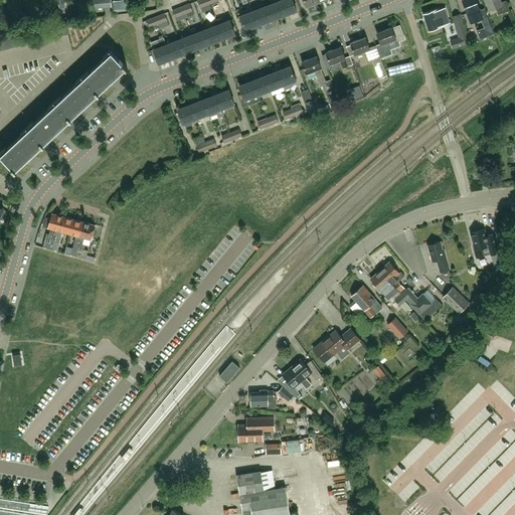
[(33,10),(30,0),(25,0),(23,1),(26,12),(33,10)]
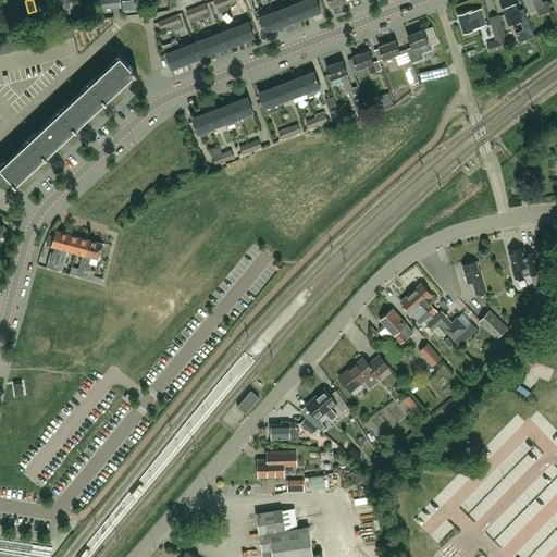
[(122,0),(123,13),(137,11),(136,0),(122,0)]
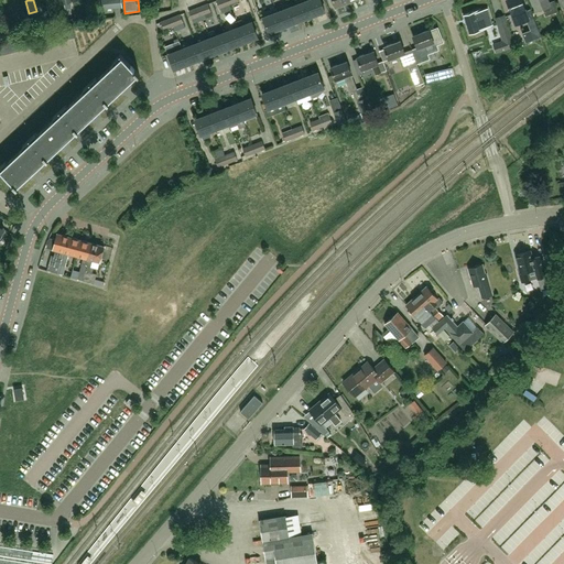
[(311,17),(305,1),(304,0),(296,0),(299,3),(291,7),(296,21),(311,17)]
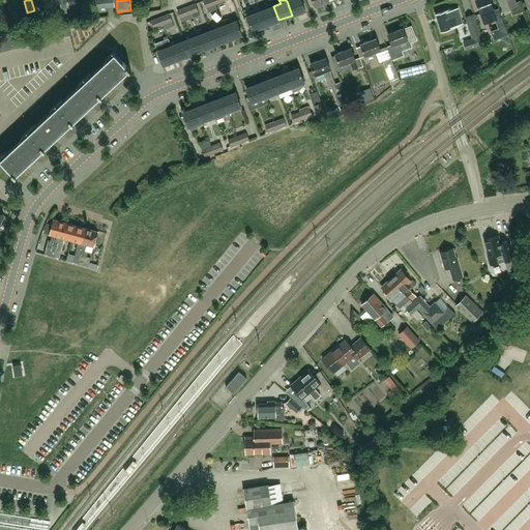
[(300,0),(290,0),(287,1),(292,16),(305,10),(300,0)]
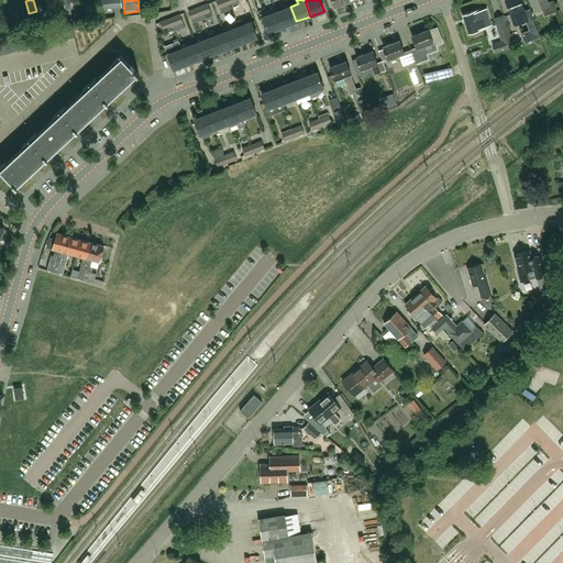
[(520,0),(505,0),(515,24),(526,20),(533,39),(540,36),(537,28),(529,10),(525,11),(520,0)]
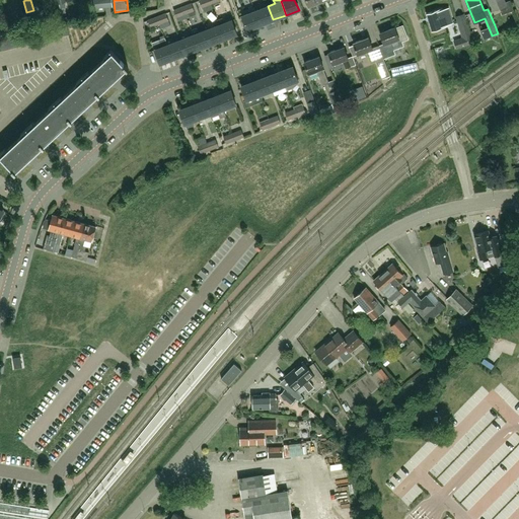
[(503,14),(514,10),(510,1),(505,3),(504,0),(489,0),(493,9),(500,6),(503,14)]
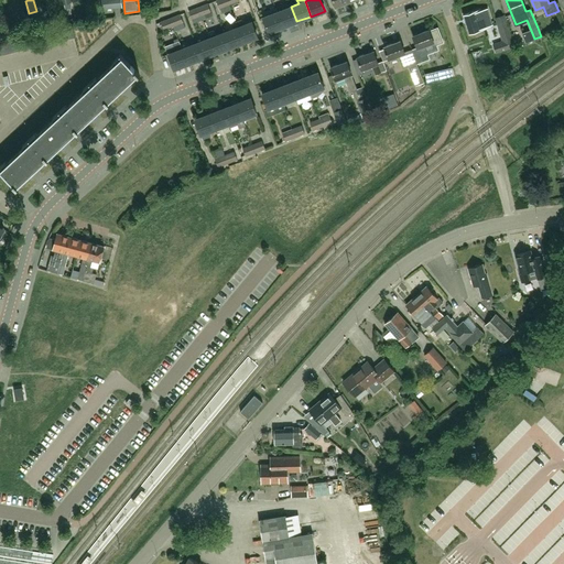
[(208,3),(198,8),(202,15),(212,11),(208,3)]
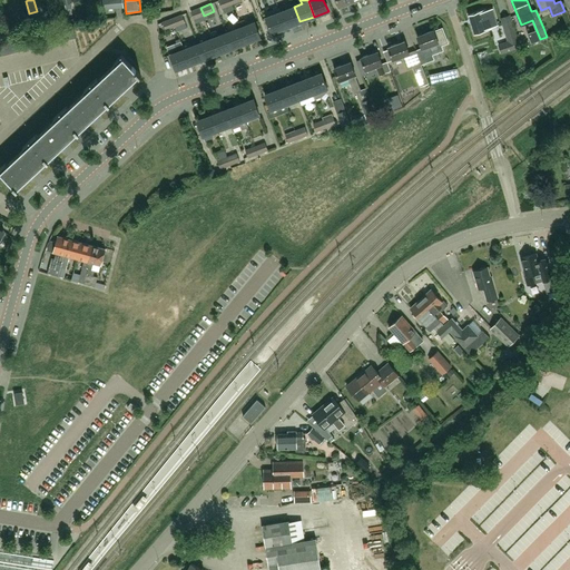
[(281,12),(286,27),(300,21),(294,7),(281,12)]
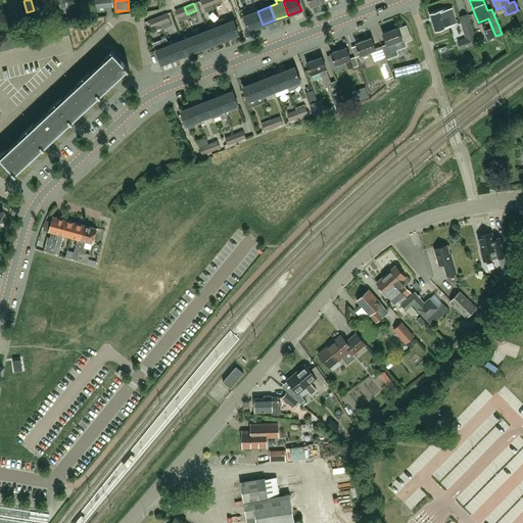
[(184,7),(175,10),(178,17),(187,14),(184,7)]
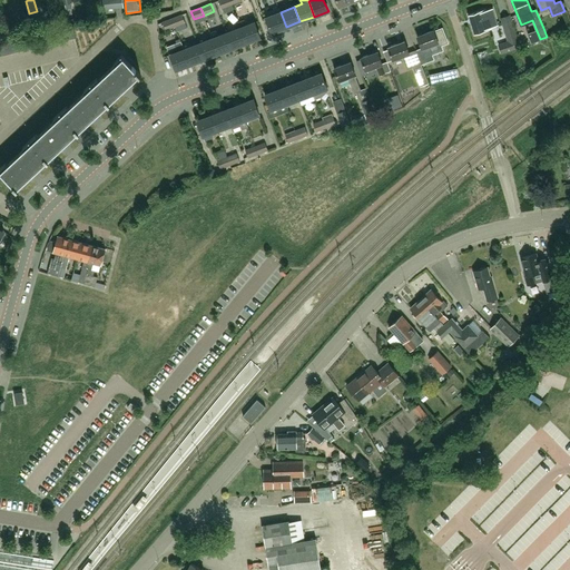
[(485,11),(485,10),(480,12),(480,11),(469,15),(474,33),(485,30),(491,28),(491,27),(497,26),(492,10),(485,11)]
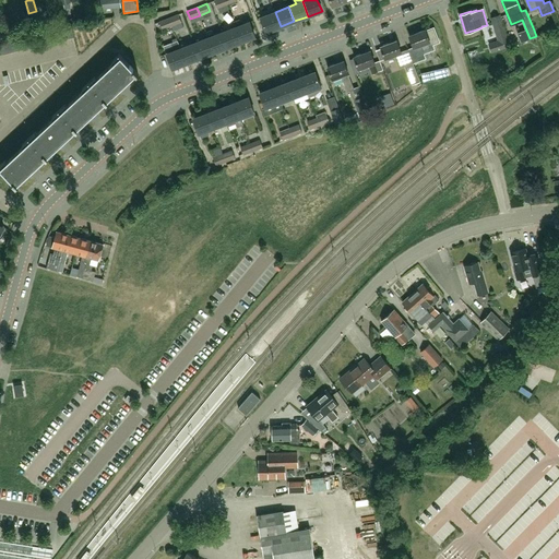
[(281,26),(275,12),(261,18),(266,32),(281,26)]
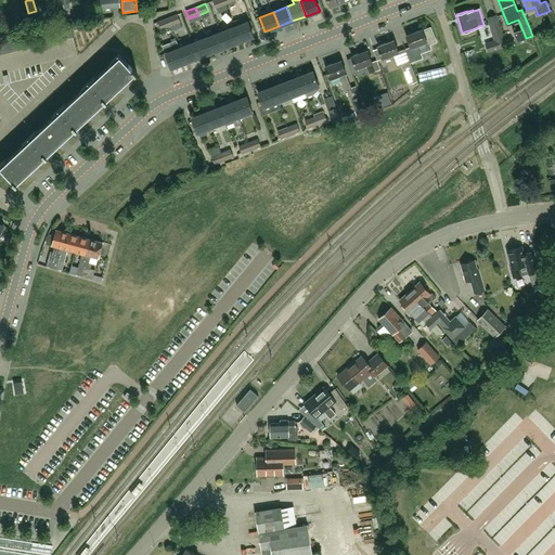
[(168,17),(171,25),(180,22),(178,14),(168,17)]
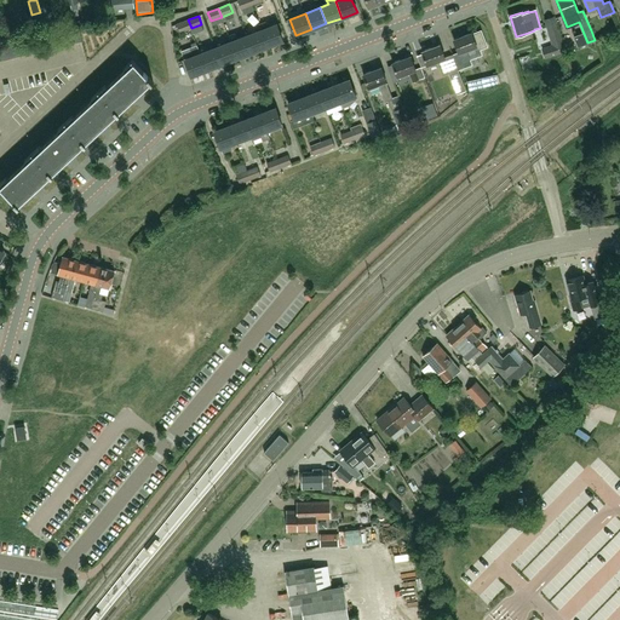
[(181,33),(191,28),(188,19),(177,24),(181,33)]
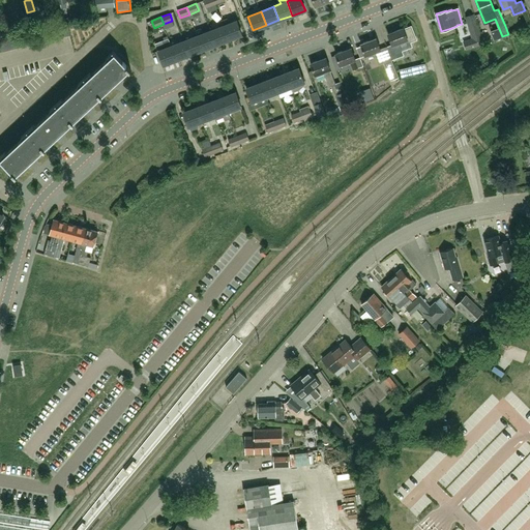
[(467,19),(473,40),(465,43),(467,51),(482,46),(473,17),(467,19)]
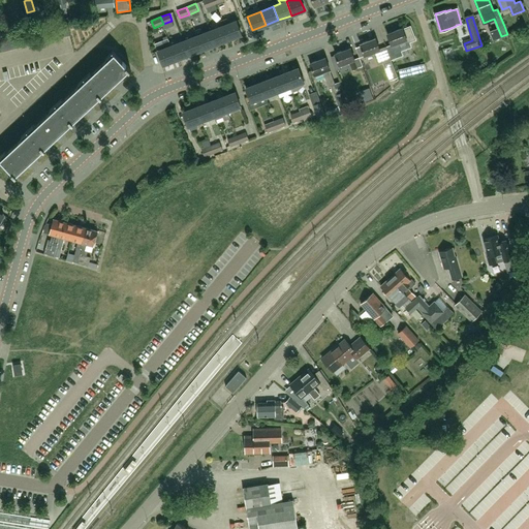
[(223,26),(228,39),(242,34),(237,21),(229,24),(227,18),(221,20),(223,26)]
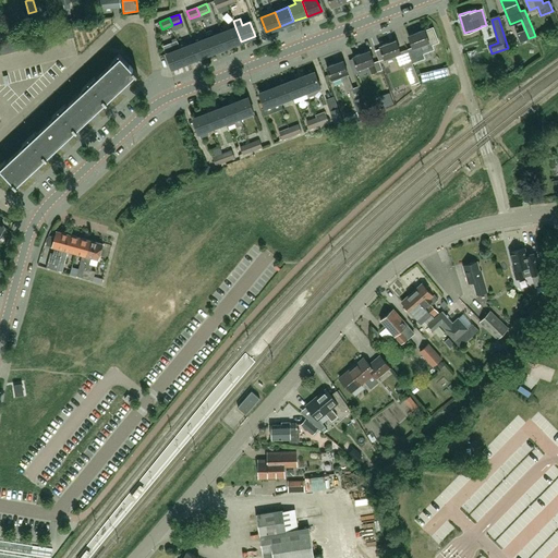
[(221,33),(227,47),(241,41),(235,27),(221,33)]
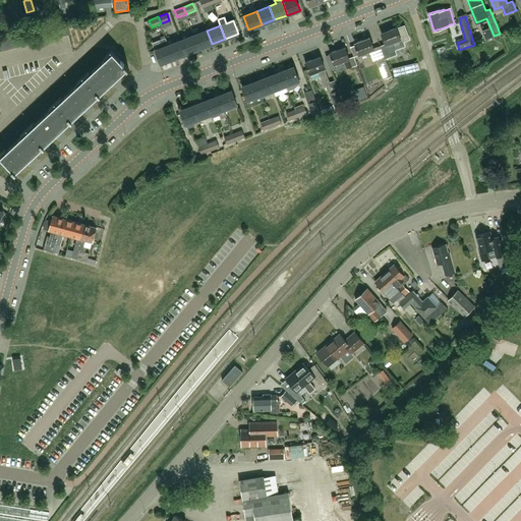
[(386,44),(381,46),(386,59),(397,54),(395,49),(404,45),(402,42),(409,39),(404,25),(397,29),(397,27),(382,34),(386,44)]
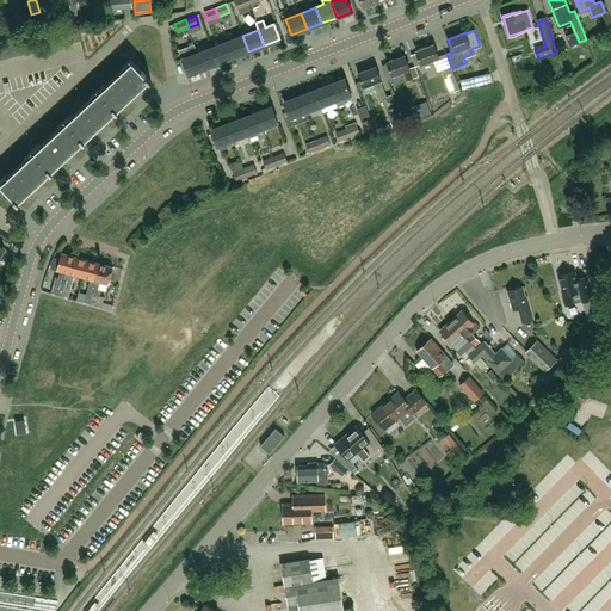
[(228,42),(234,57),(248,51),(242,36),(235,38),(233,32),(226,36),(228,41),(228,42)]
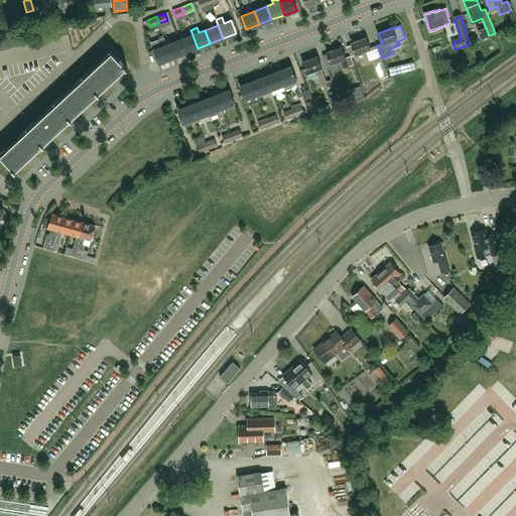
[(179,39),(184,53),(198,48),(192,35),(179,39)]
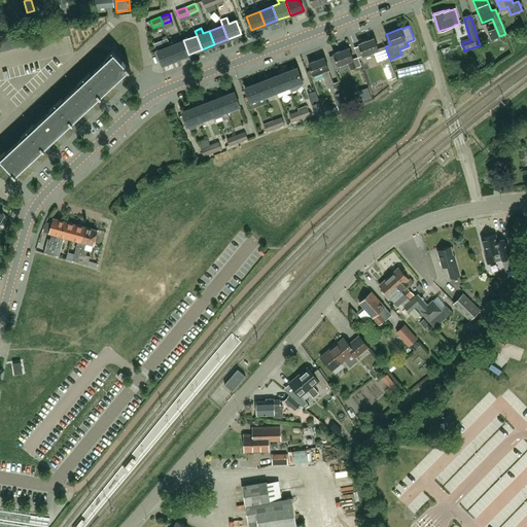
[(162,40),(165,47),(157,50),(163,64),(176,60),(169,41),(168,38),(162,40)]
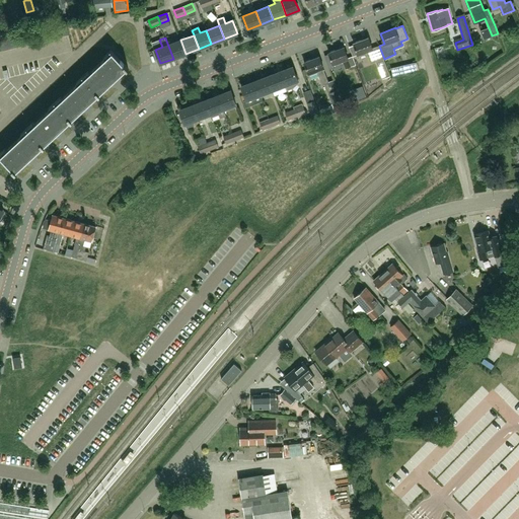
[(384,59),(379,46),(373,49),(368,38),(353,44),(354,46),(358,55),(366,51),(371,64),(384,59)]
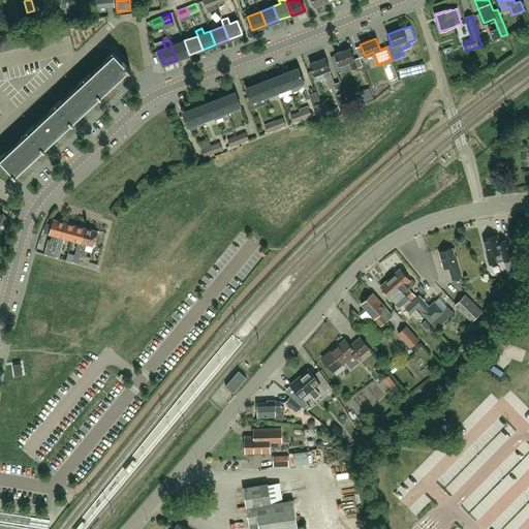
[(169,41),(177,60),(189,55),(184,40),(176,43),(175,39),(169,41)]
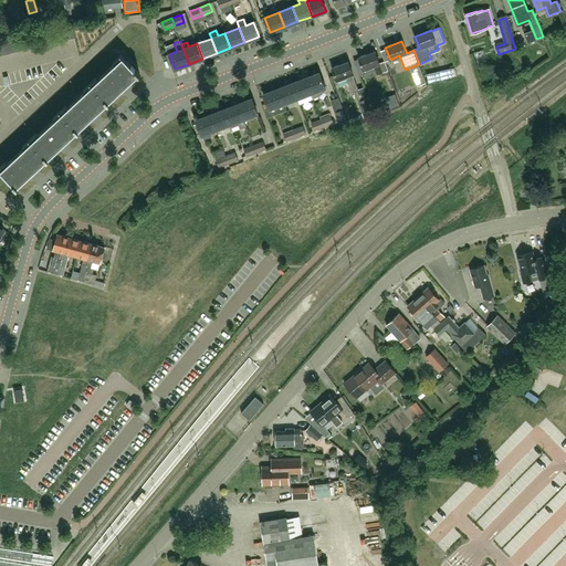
[(386,50),(381,51),(385,61),(390,60),(386,50)]
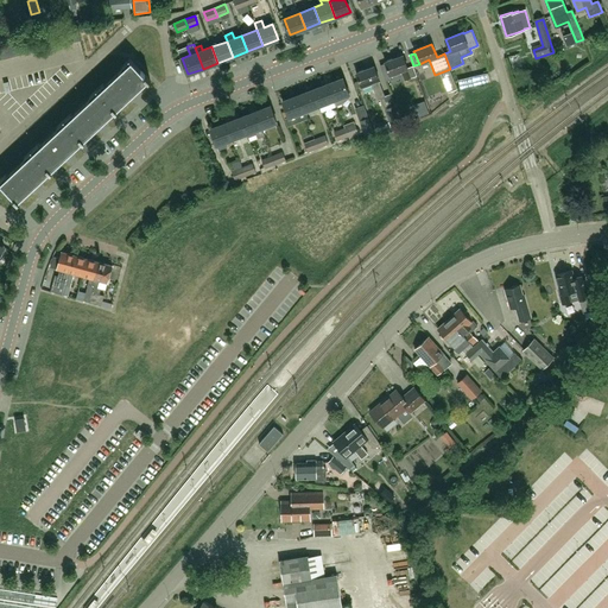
[(401,70),(405,81),(417,76),(413,67),(407,68),(403,55),(385,62),(386,64),(390,75),(401,70)]
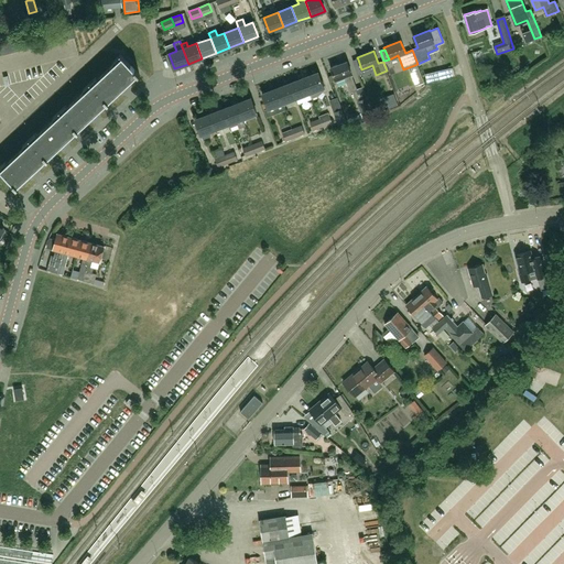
[(120,57),(91,84),(109,102),(109,101),(108,100),(118,90),(121,90),(123,89),(123,86),(127,84),(137,74),(138,75),(140,74),(136,69),(120,54),(119,55),(120,57)]
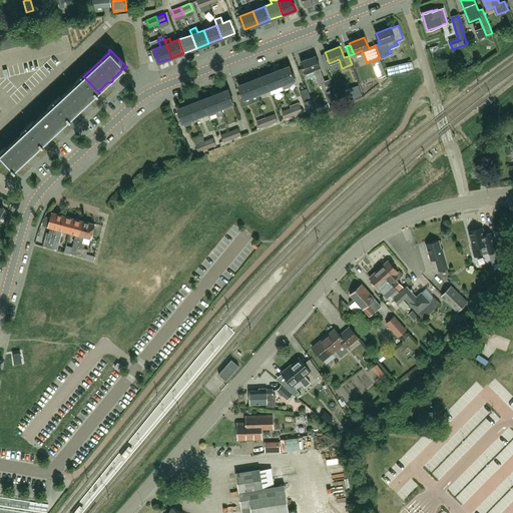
[(326,54),(321,56),(326,68),(331,67),(329,63),(326,54)]
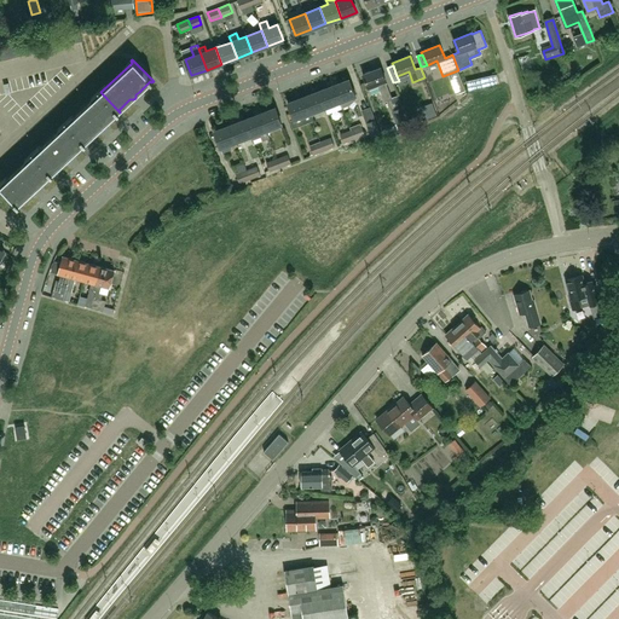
[(368,88),(369,87),(370,91),(379,87),(385,102),(393,99),(386,81),(381,68),(363,75),(368,88)]
